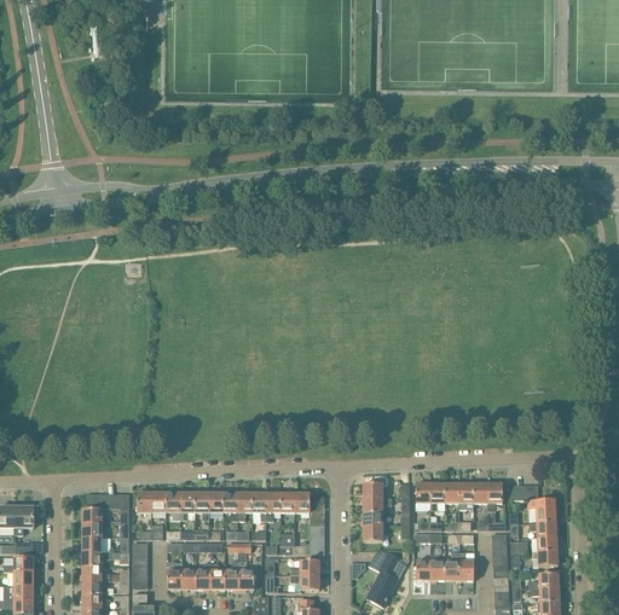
[(363,482),(363,498),(383,498),(383,483),(387,483),(387,474),(374,474),(374,482),(363,482)]
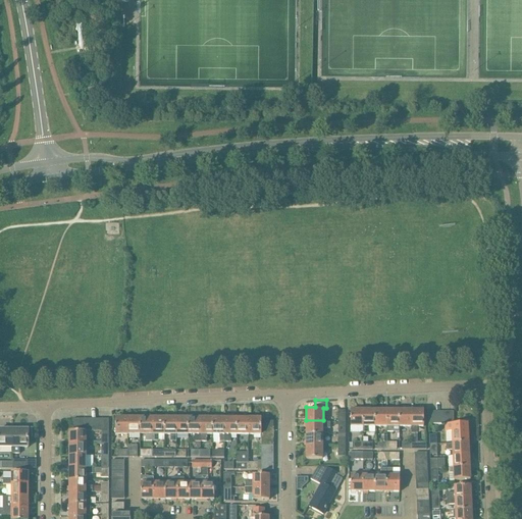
[(411,408),(411,423),(412,423),(412,431),(417,431),(417,423),(423,423),(423,408),(423,405),(417,405),(417,408),(411,408)]
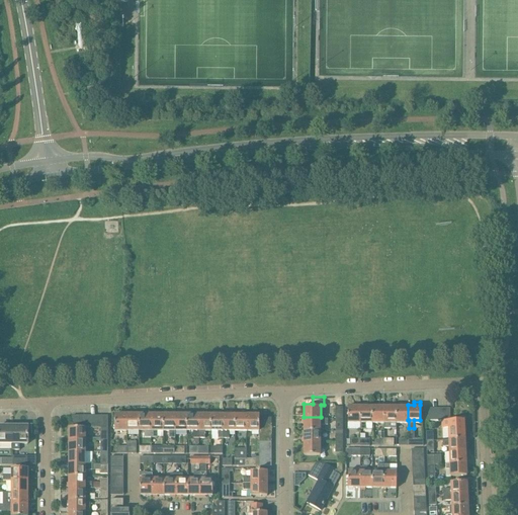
[(360,420),(360,405),(348,405),(348,420),(360,420)]
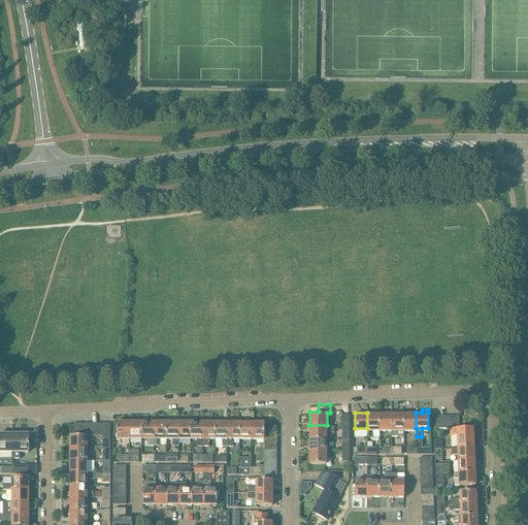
[(380,428),(380,413),(367,413),(367,428),(367,435),(373,435),(373,428),(380,428)]
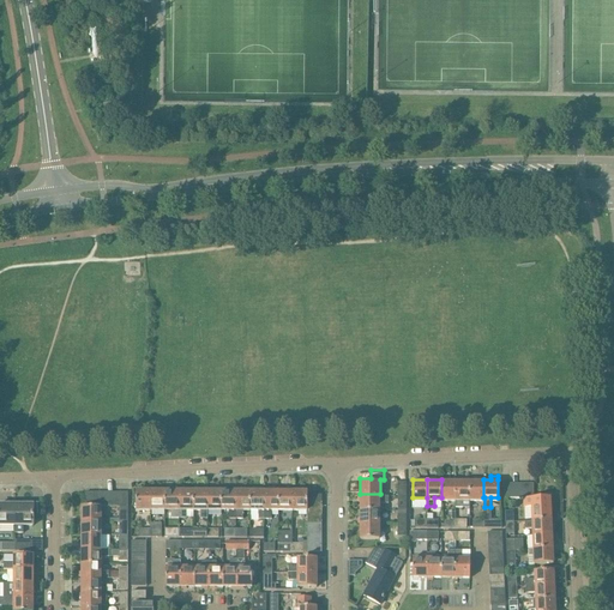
[(441,497),(455,497),(455,479),(441,479),(441,497)]
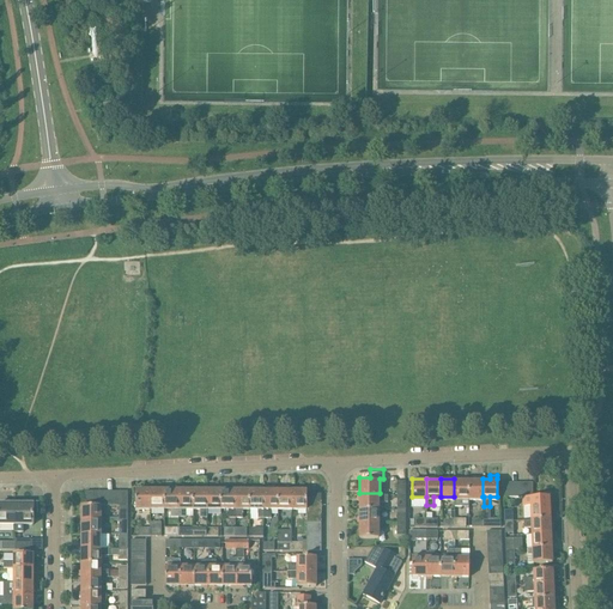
[(454,497),(454,504),(468,504),(468,497),(468,479),(454,479),(454,497)]
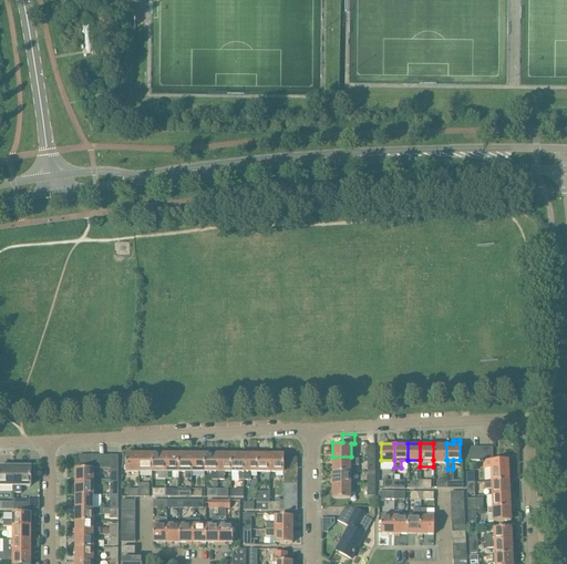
[(446,443),(433,443),(433,460),(446,460),(446,443)]
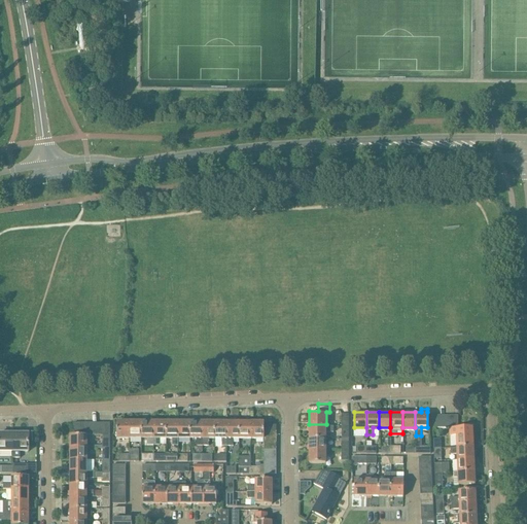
[(129,435),(130,419),(116,419),(116,435),(129,435)]
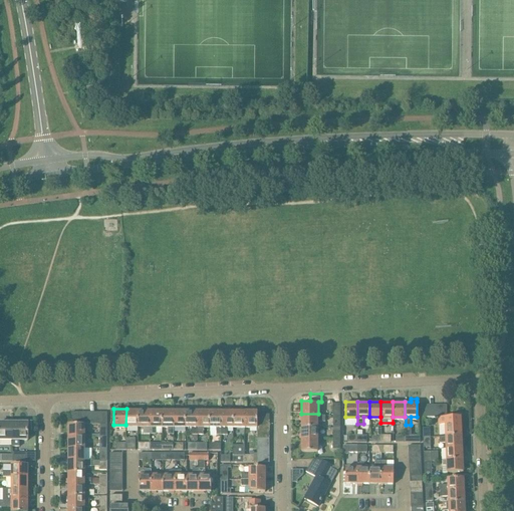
[(125,425),(138,425),(138,409),(126,409),(125,425)]
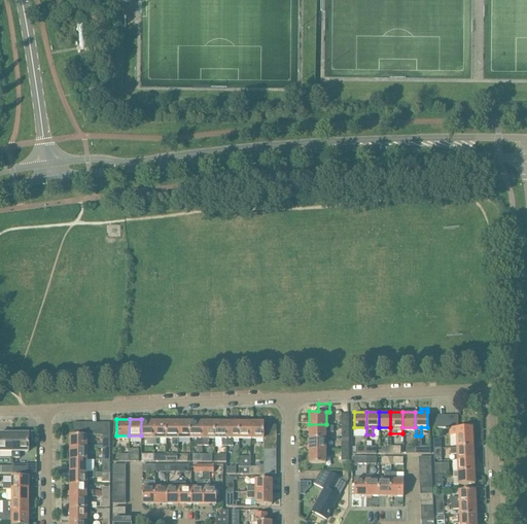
[(153,443),(153,419),(141,419),(141,435),(147,435),(147,443),(153,443)]
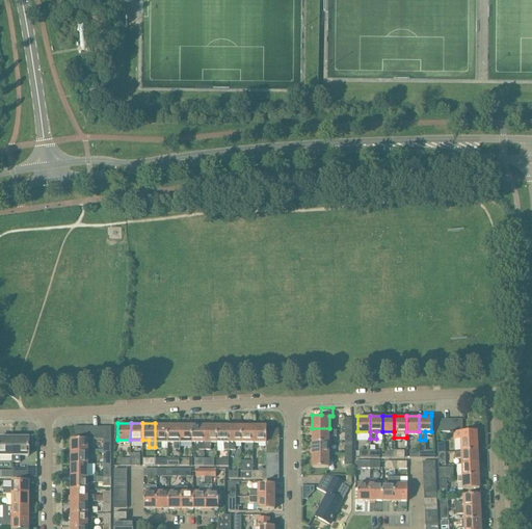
[(167,423),(155,423),(155,447),(162,447),(162,440),(167,440),(167,423)]
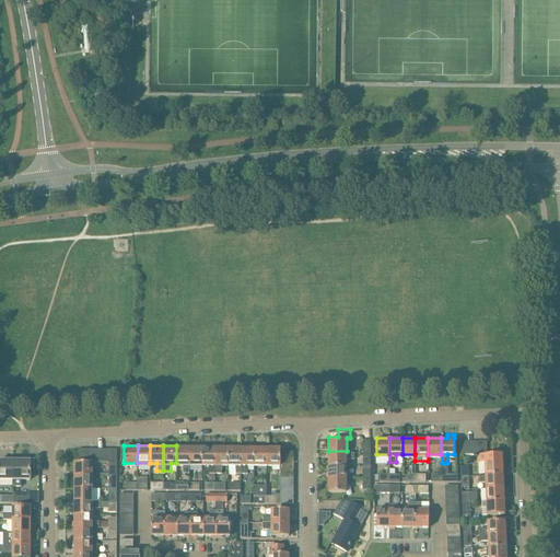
[(189,445),(176,445),(176,463),(183,463),(183,472),(189,472),(189,463),(189,445)]
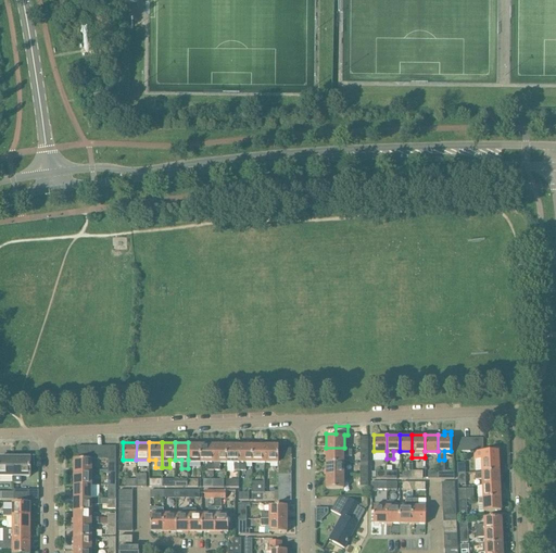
[(188,460),(201,460),(201,442),(188,442),(188,460)]
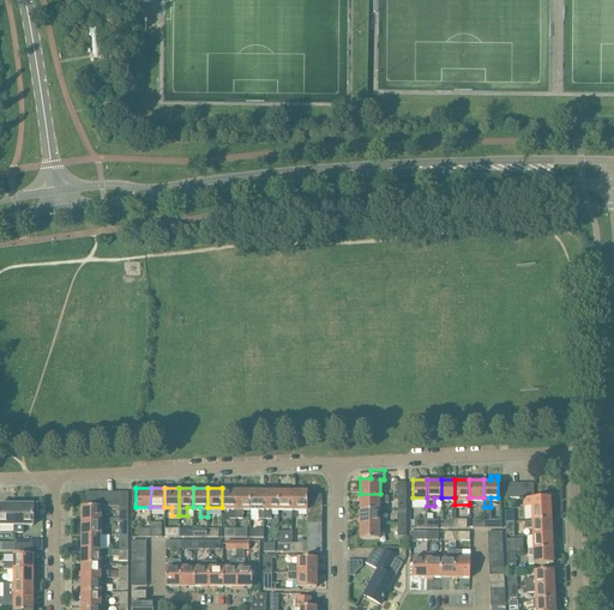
[(236,488),(222,488),(222,507),(229,507),(229,517),(235,517),(236,488)]
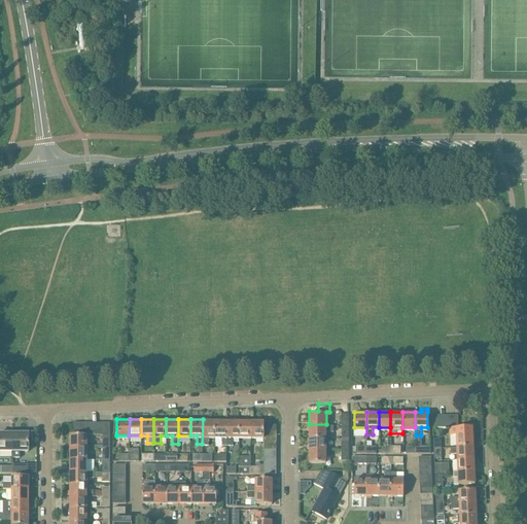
[(208,435),(214,435),(215,420),(203,419),(202,444),(208,444),(208,435)]
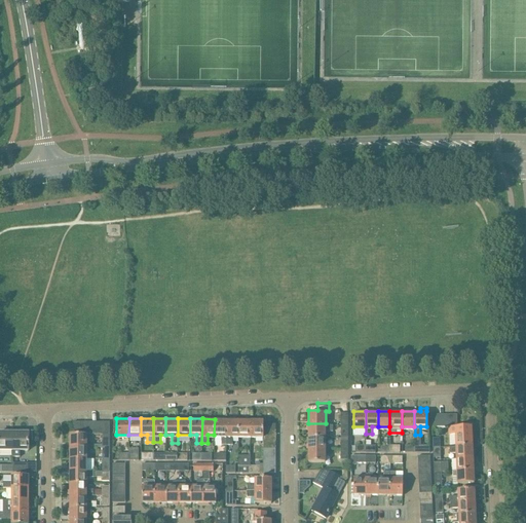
[(226,443),(226,419),(215,419),(214,435),(221,436),(221,443),(226,443)]
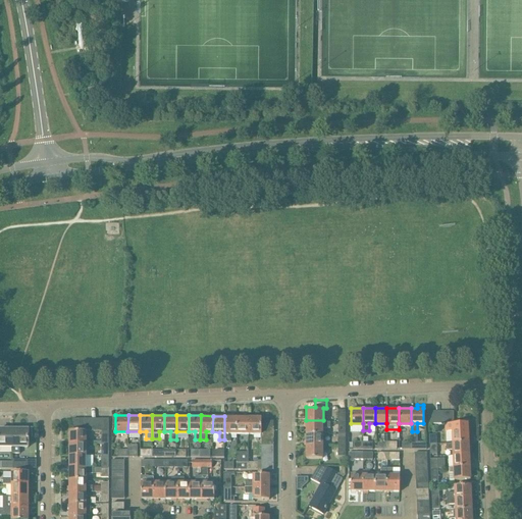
[(237,432),(237,416),(224,416),(224,439),(231,439),(231,432),(237,432)]
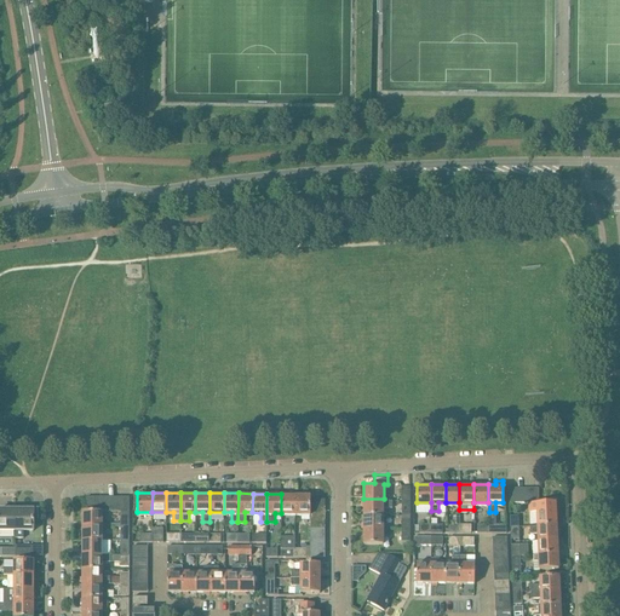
[(281,513),(296,513),(296,494),(281,494),(281,513)]
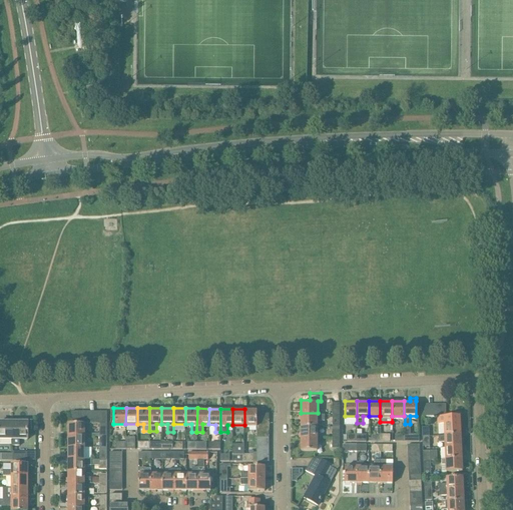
[(244,409),(244,425),(257,425),(257,424),(257,418),(257,412),(257,409),(244,409)]
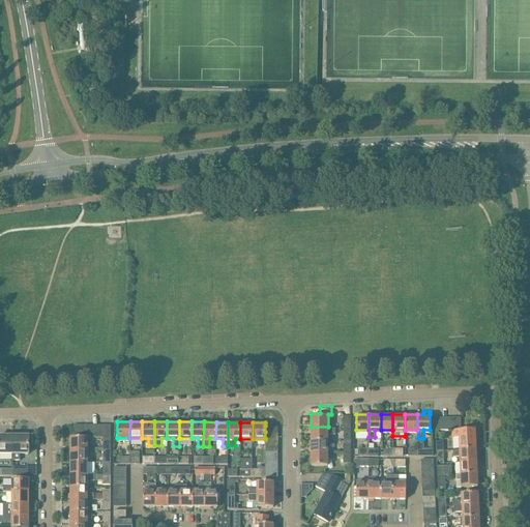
[(327,427),(311,427),(311,439),(327,439),(327,433),(335,433),(335,427),(327,427)]
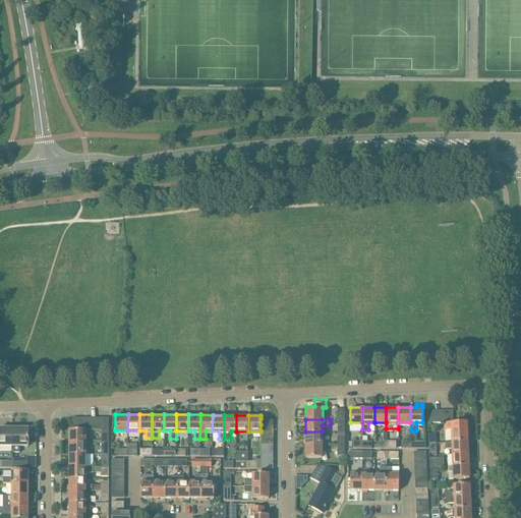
[(467,420),(453,421),(446,421),(444,421),(444,428),(450,428),(451,440),(467,440),(467,420)]
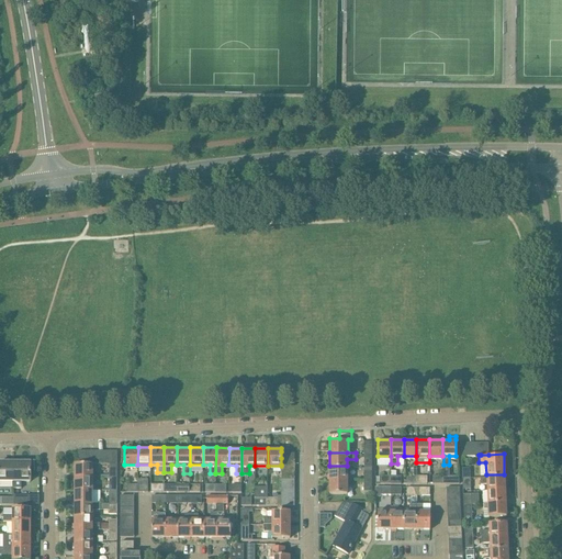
[(0,478),(14,479),(14,459),(0,459),(0,478)]
